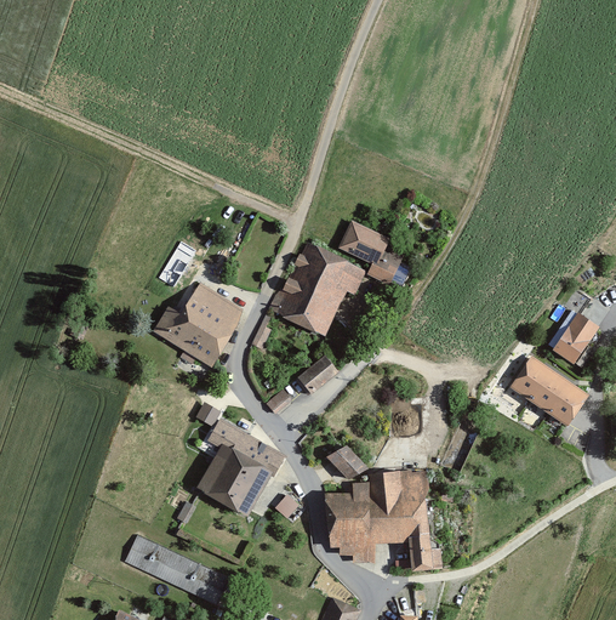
[(352,219),(338,248),(375,265),(370,276),(391,285),(400,265),(385,259),(394,238),(352,219)]
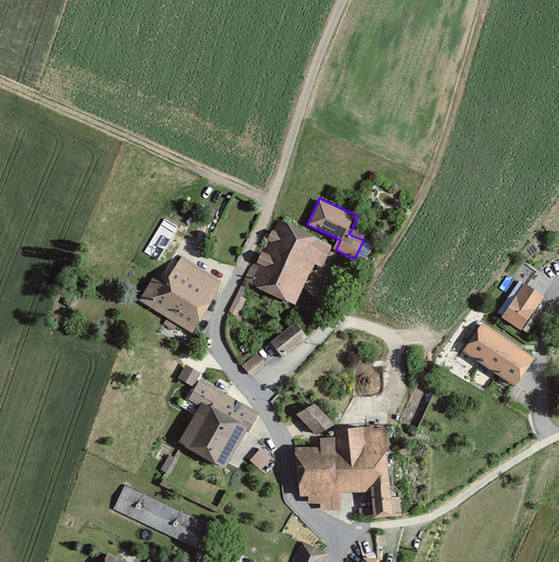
[(283,220),(252,285),(294,305),(314,263),(322,266),(332,243),(283,220)]
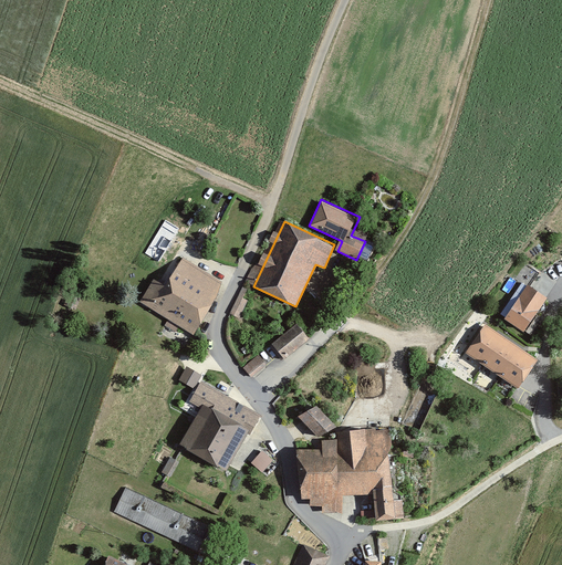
[(165,284),(207,307),(224,278),(181,254),(165,284)]
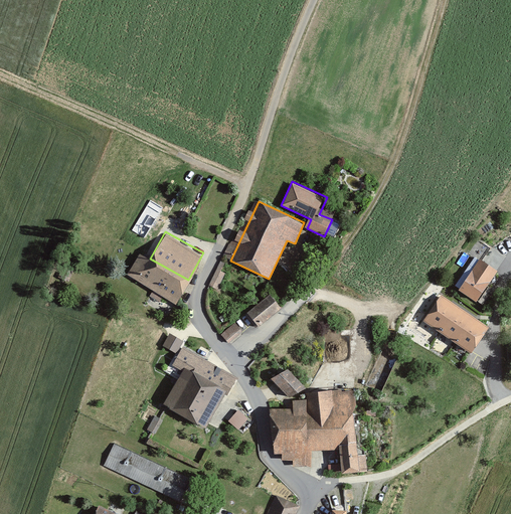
[(128,275),(175,303),(188,280),(150,259),(140,253),(128,275)]
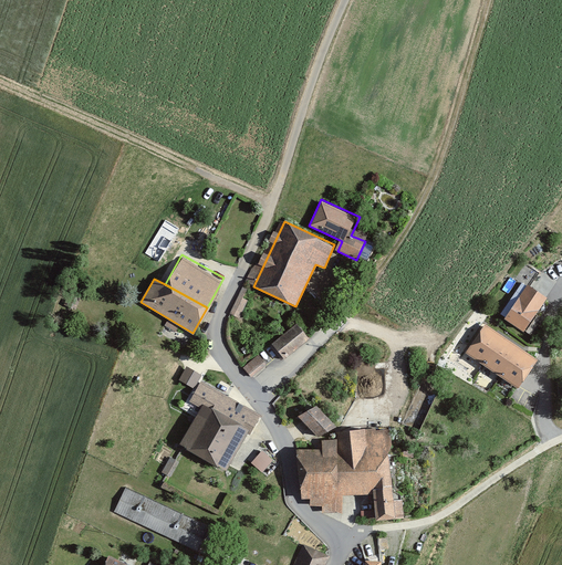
[(526,285),(501,318),(521,333),(545,300),(526,285)]
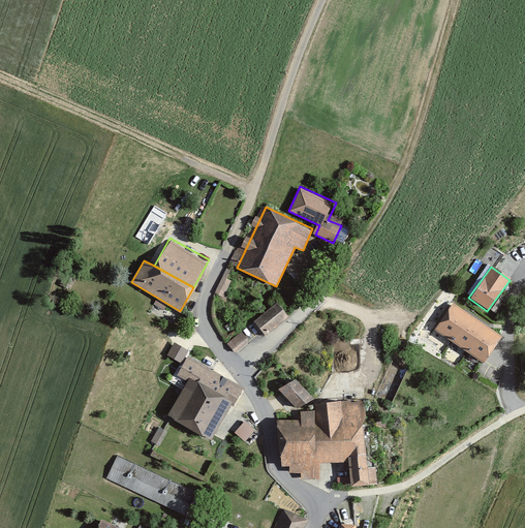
[(253,321),(264,336),(289,318),(279,303),(253,321)]
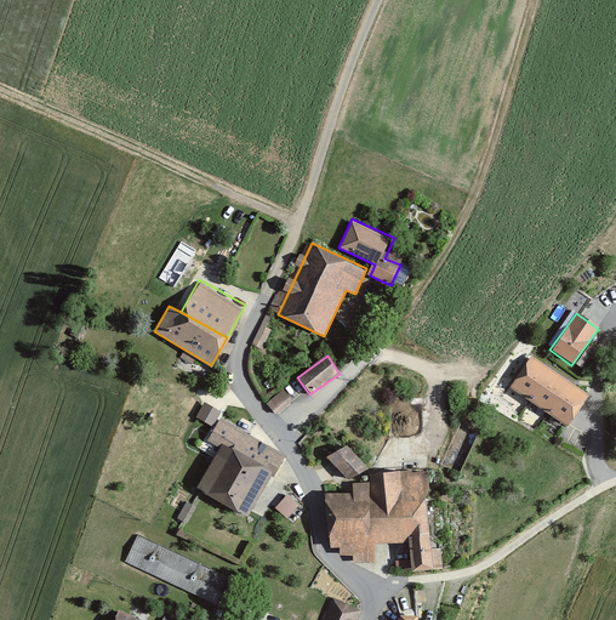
[(507,387),(525,399),(547,368),(530,356),(507,387)]
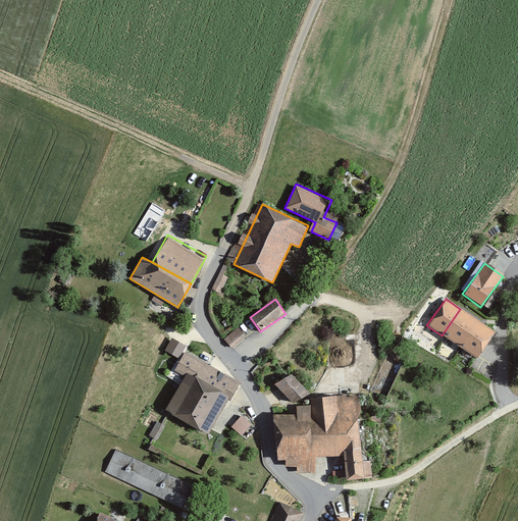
[(442,335),(457,347),(475,320),(460,309),(442,335)]
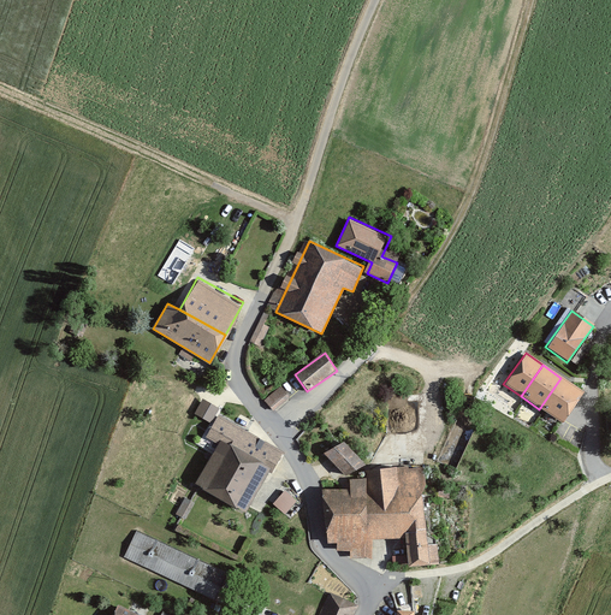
[(539,409),(557,421),(579,390),(561,378),(539,409)]
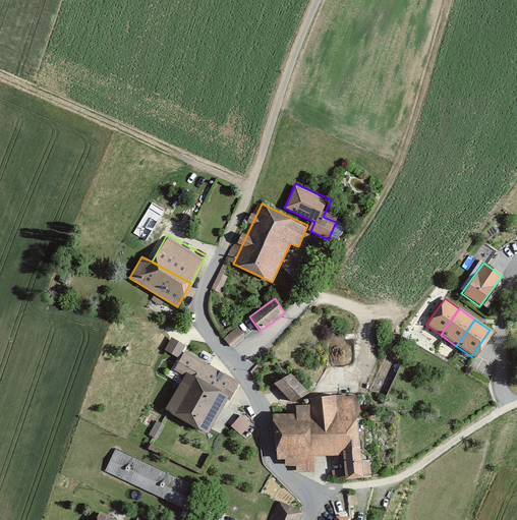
[(242,323),(228,337),(237,345),(250,331),(242,323)]
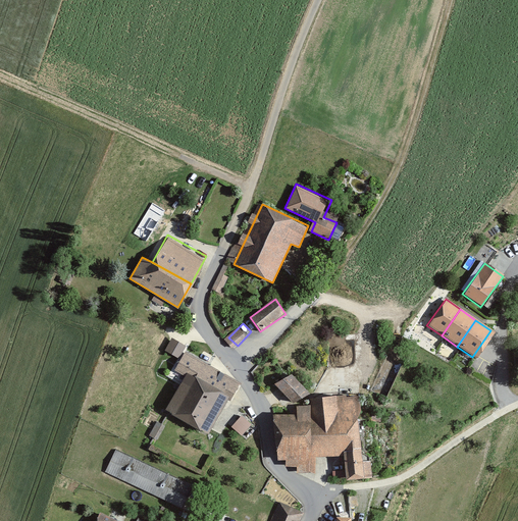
[(185,356),(192,342),(176,334),(169,349),(185,356)]
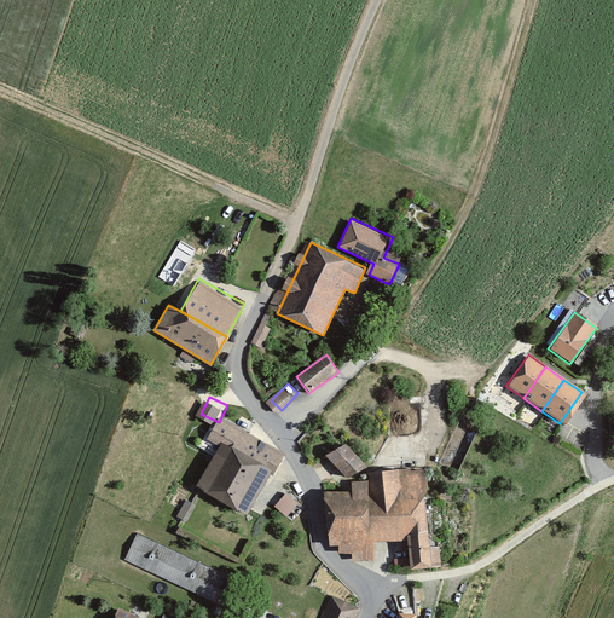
[(225,440),(197,487),(248,515),(274,468),(225,440)]
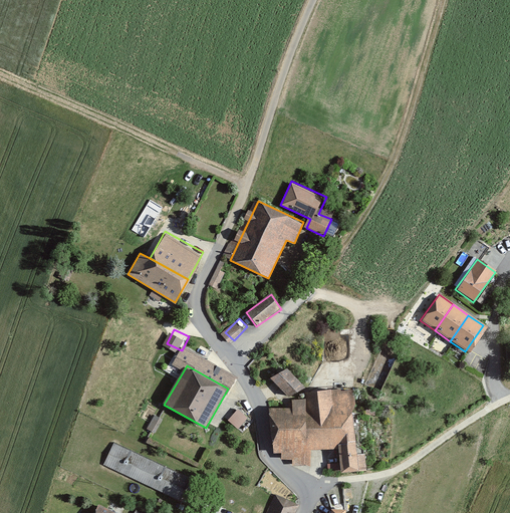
[(272,376),(288,395),(301,383),(284,365),(272,376)]
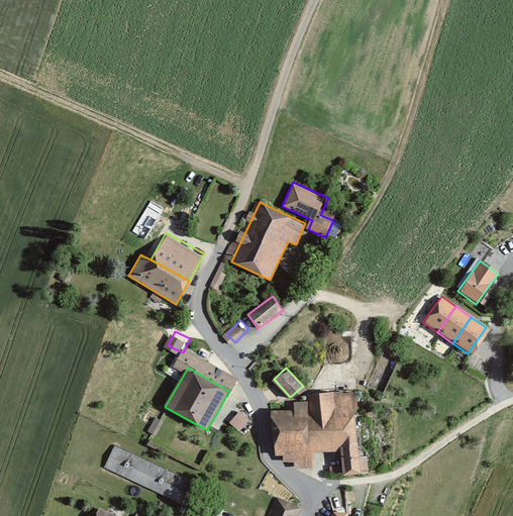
[(337,450),(339,475),(366,473),(366,454),(355,448),(354,410),(358,406),(356,391),(341,391),(340,396),(333,396),(333,392),(308,394),(301,406),(313,451),(337,450)]
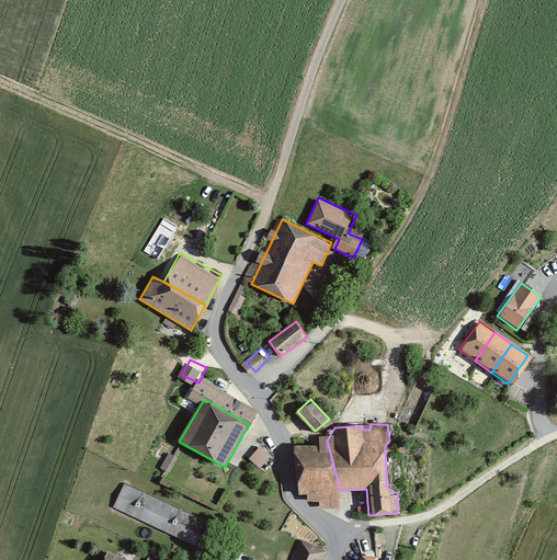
[(340,490),(327,441),(294,445),(291,453),(295,492),(307,493),(307,501),(319,501),(319,507),(341,507),(340,490)]
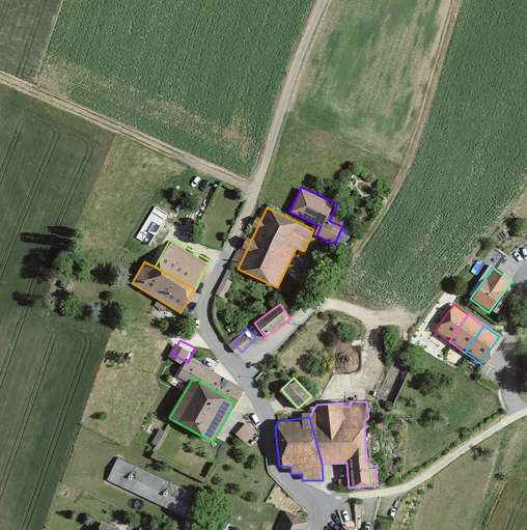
[(249,441),(259,430),(249,419),(239,429),(249,441)]
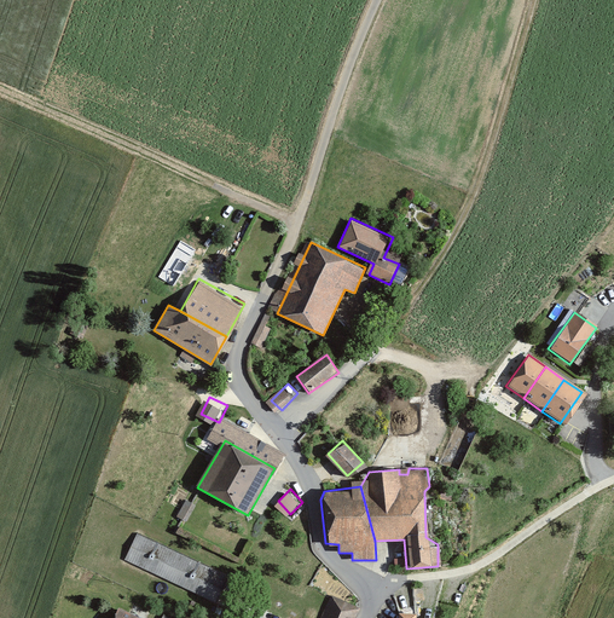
[(144,531),(128,561),(216,605),(231,575),(144,531)]
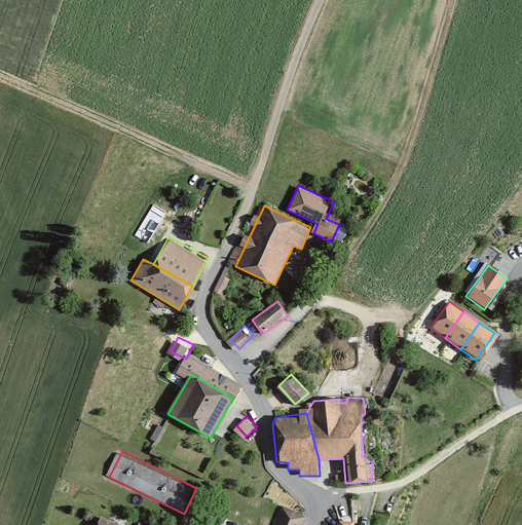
[(284,504),(273,524),(301,524),(306,515),(284,504)]
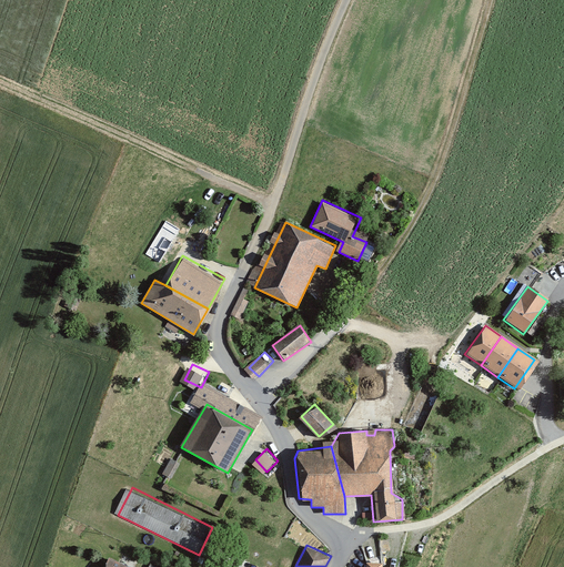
[(129,566),(107,556),(101,566),(129,566)]
